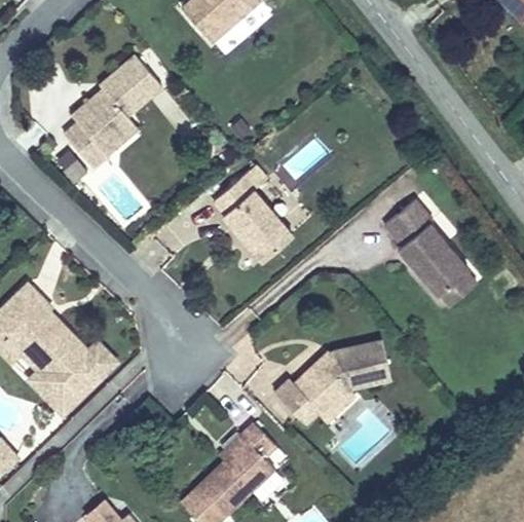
[(214,47),(262,2),(259,0),(199,0),(185,13),(214,47)]
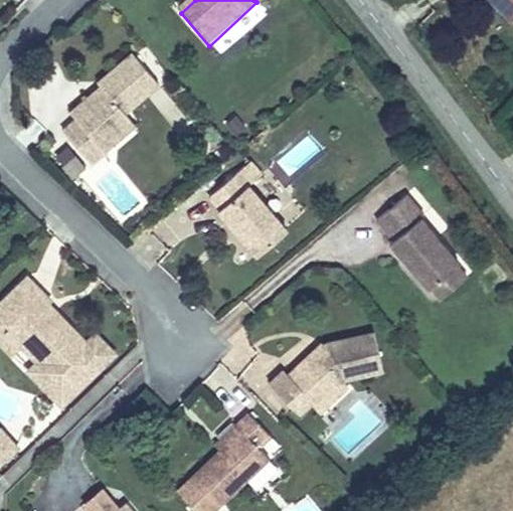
[(512,0),(470,0),(498,30),(512,16),(512,17),(512,0)]
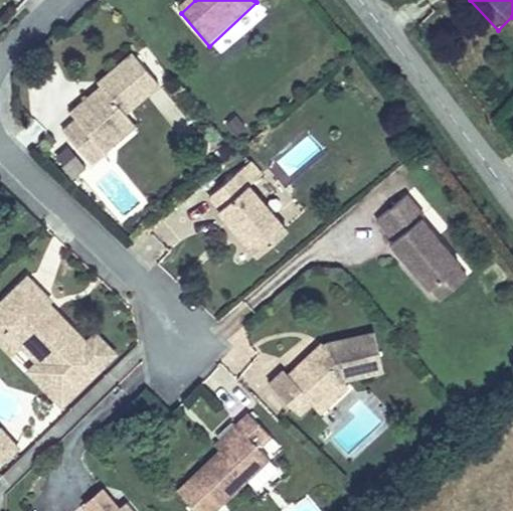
[(101,149),(132,124),(126,117),(160,88),(131,53),(96,82),(99,87),(70,113),(75,119),(61,131),(91,168),(106,154),(101,149)]
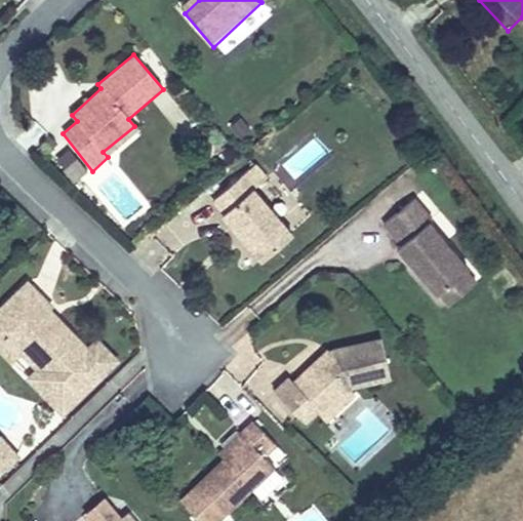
[(108,157),(138,131),(134,126),(103,152),(108,157)]
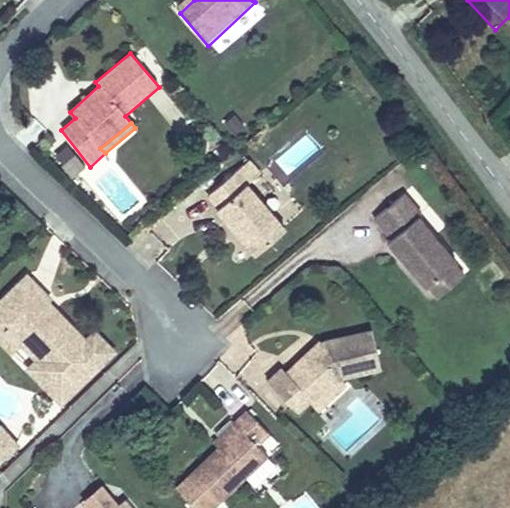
[(260,175),(248,162),(208,196),(222,210),(220,212),(259,256),(288,231),(249,186),(260,175)]
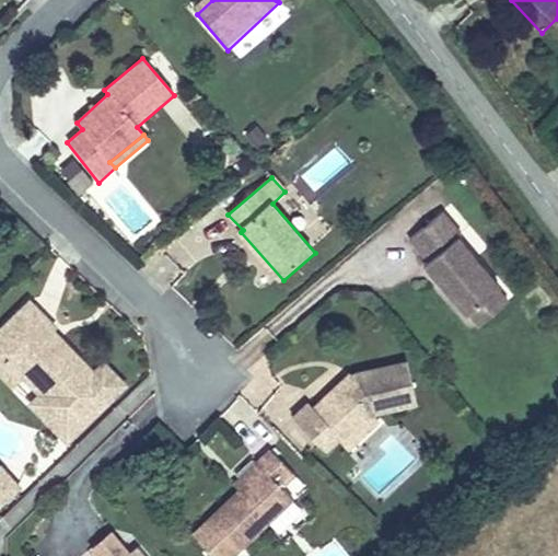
[(443,216),(410,243),(429,265),(425,268),(467,319),(500,290),(458,241),(463,238),(443,216)]
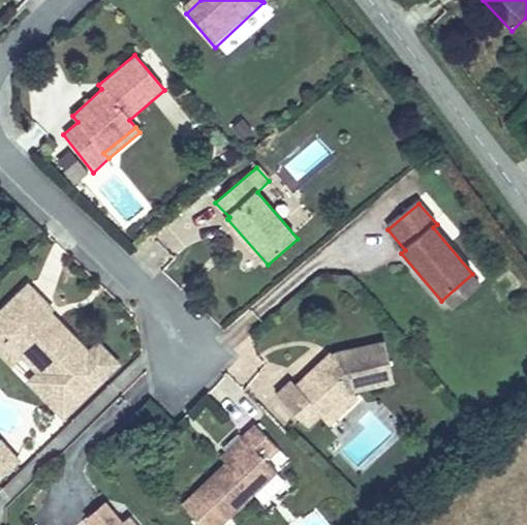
[(450,311),(481,284),(472,274),(441,301),(450,311)]
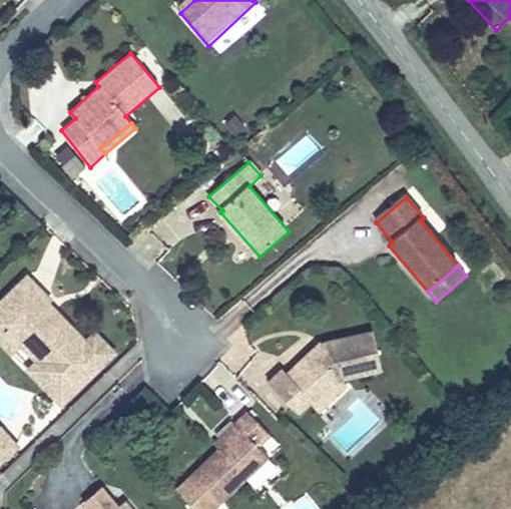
[(85,340),(51,308),(55,304),(25,275),(0,299),(0,333),(6,333),(19,346),(36,363),(50,378),(40,387),(63,408),(118,355),(94,332),(85,340)]
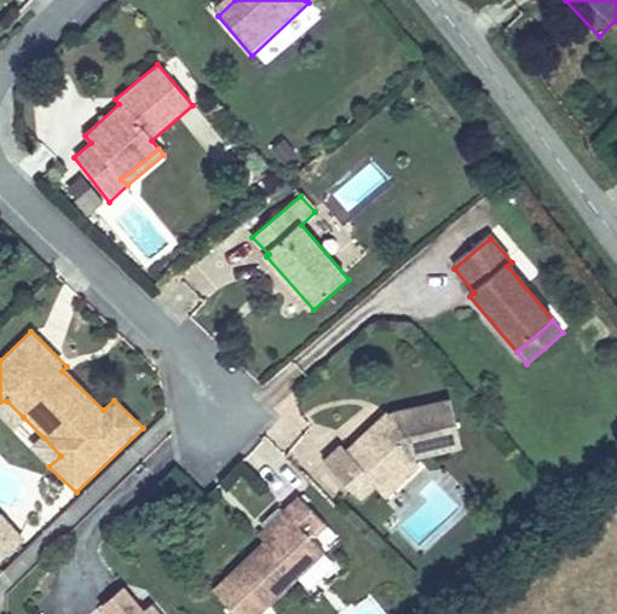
[(373,490),(404,462),(414,461),(461,451),(450,399),(385,413),(345,451),(340,446),(319,464),(361,503),(373,490)]
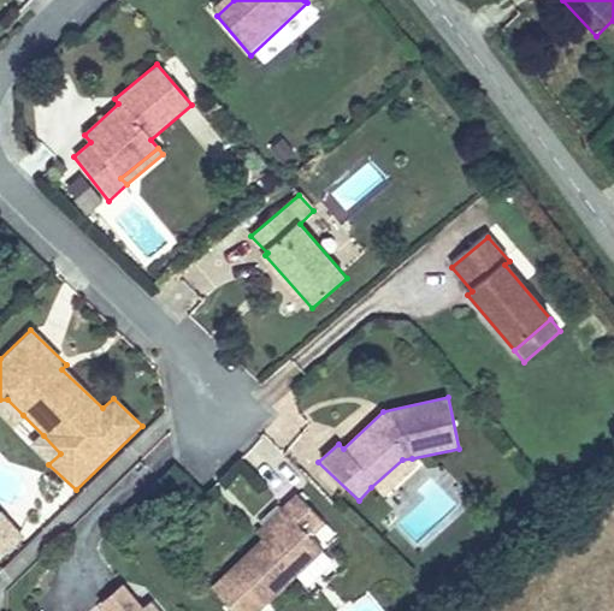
[(23,415),(7,399),(0,399),(0,414),(12,426),(23,415)]
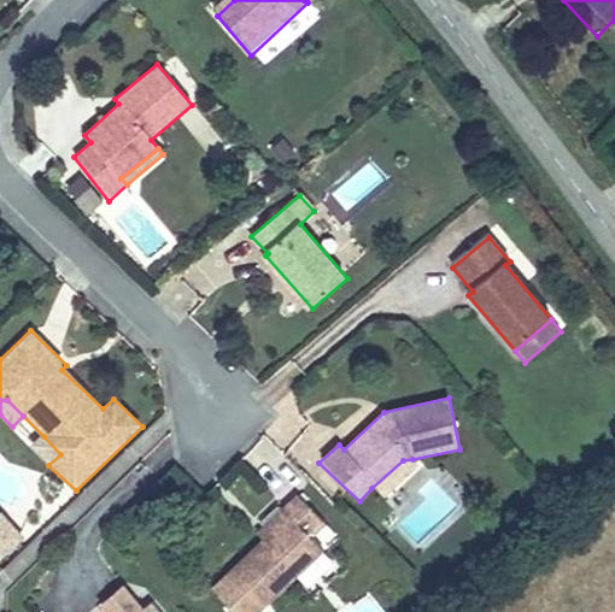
[(60,454),(44,436),(31,447),(48,465),(60,454)]
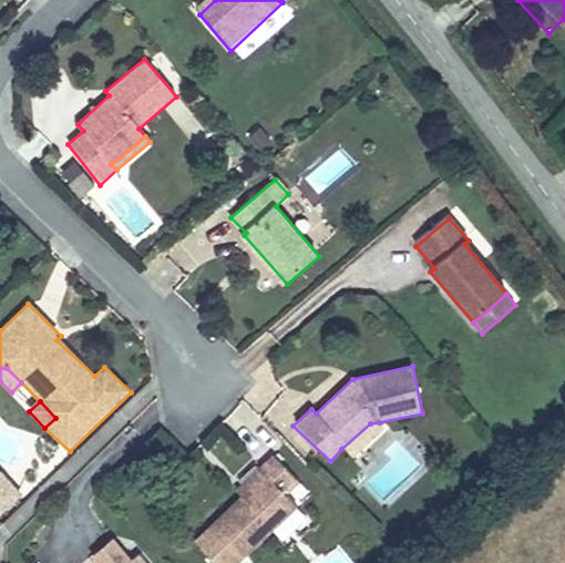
[(353,459),(384,429),(379,422),(370,423),(341,449),(353,459)]
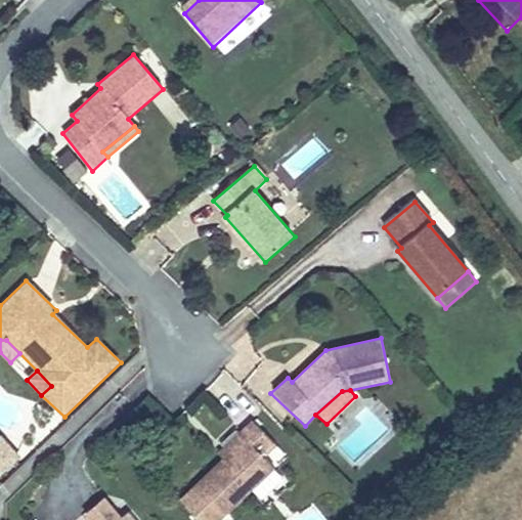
[(222,519),(274,471),(261,457),(276,443),(255,423),(244,435),(249,439),(176,501),(193,519),(222,519)]
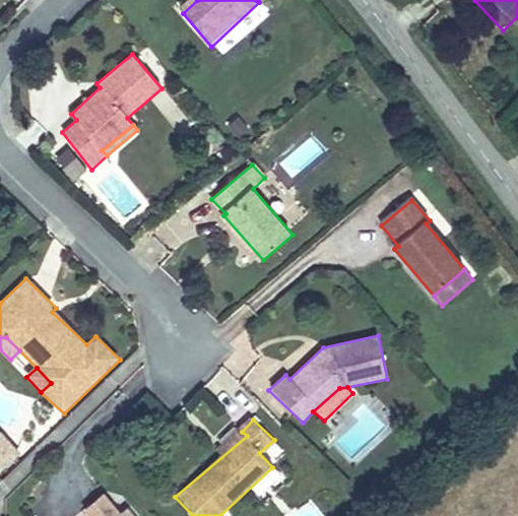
[(22,453),(5,434),(0,439),(0,443),(15,459),(22,453)]
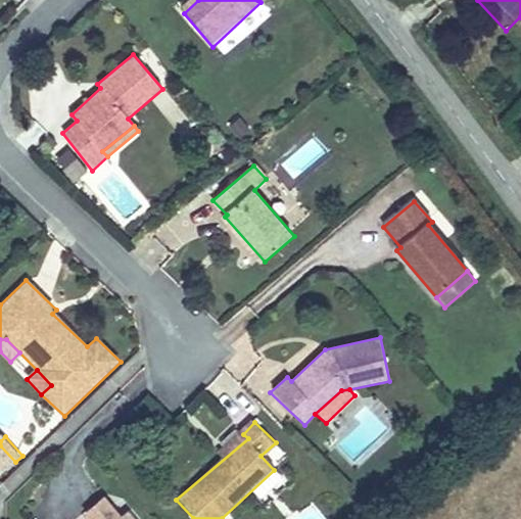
[(15,462),(0,445),(0,466),(5,472),(15,462)]
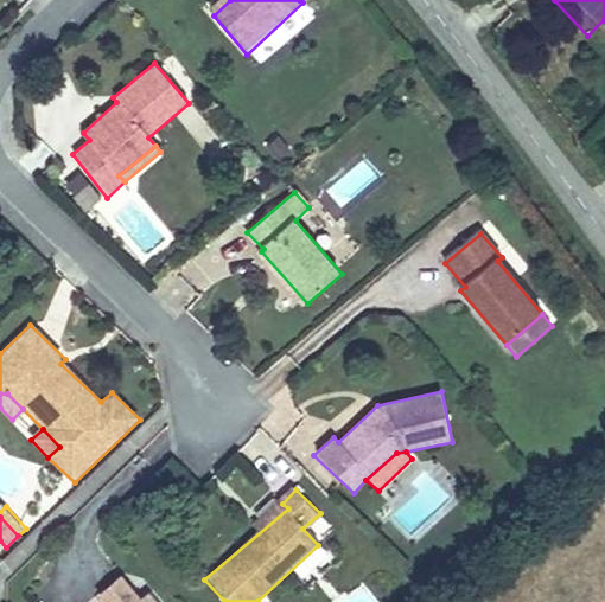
[(137,601),(139,600),(118,575),(94,595),(100,601),(137,601)]
